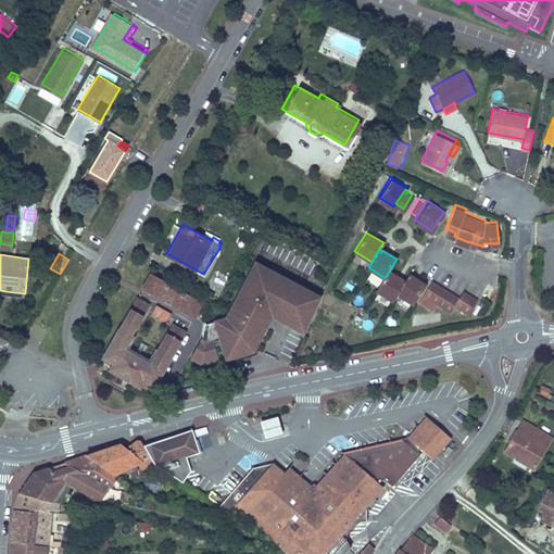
[(224,312),(212,317),(224,359),(253,350),(272,314),(305,334),(324,293),(253,255),(224,312)]
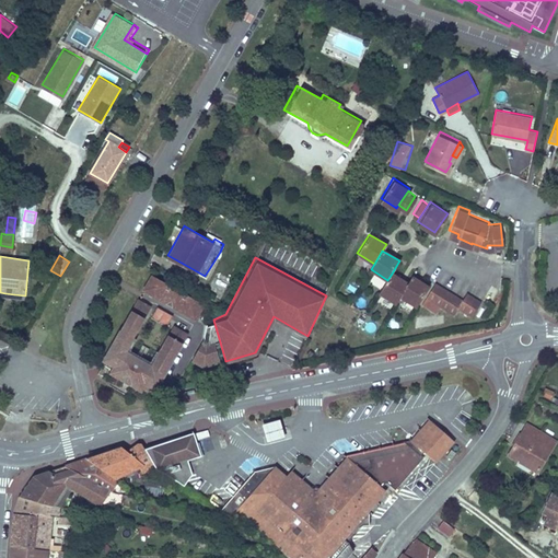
[(192,317),(200,303),(152,274),(143,288),(192,317)]
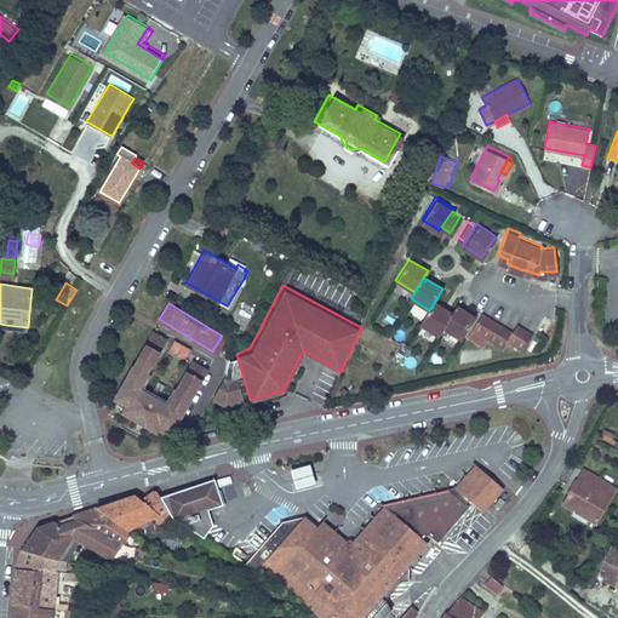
[(434,303),(429,310),(421,324),(438,335),(441,327),(451,313),(434,303)]
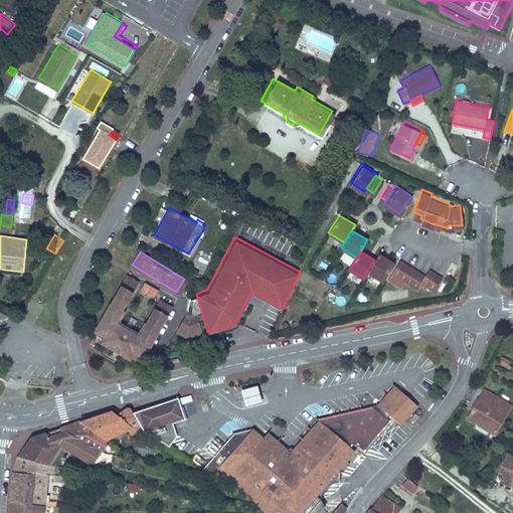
[(374,260),(366,272),(382,282),(393,263),(378,253),(374,260)]
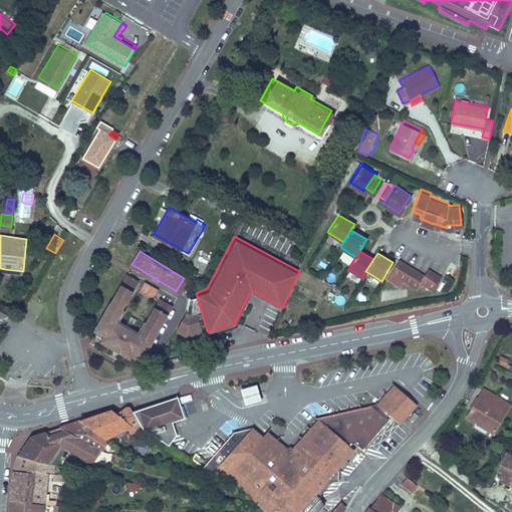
[(428,266),(424,273),(400,258),(387,278),(401,286),(405,280),(417,287),(421,281),(434,289),(443,275),(428,266)]
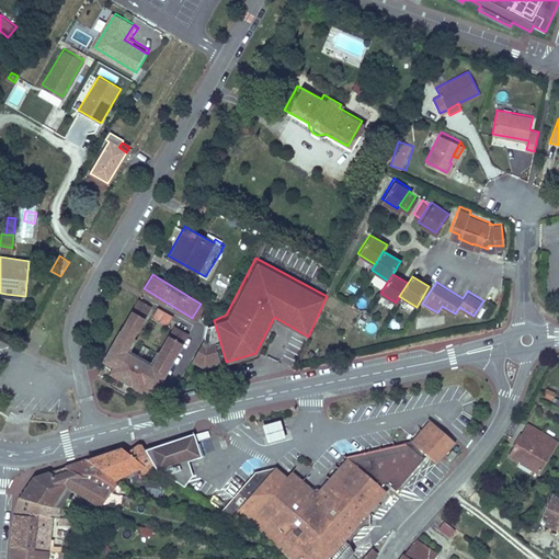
[(151,314),(167,322),(173,311),(158,303),(151,314)]
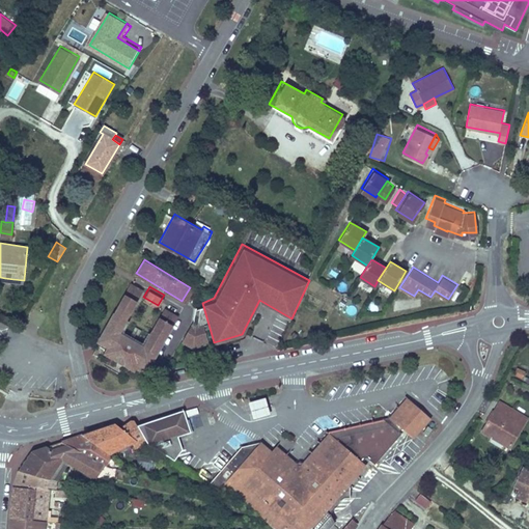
[(130,369),(139,374),(172,316),(162,309),(156,319),(154,318),(144,337),(145,338),(137,354),(112,339),(137,296),(127,288),(92,346),(102,353),(99,358),(127,374),(130,369)]
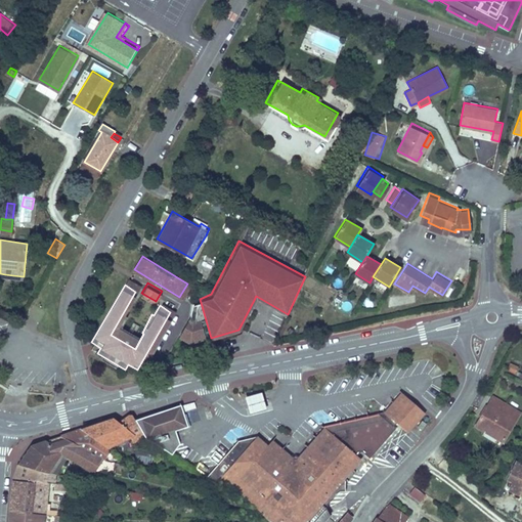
[(182,329),(187,347),(207,341),(202,322),(182,329)]
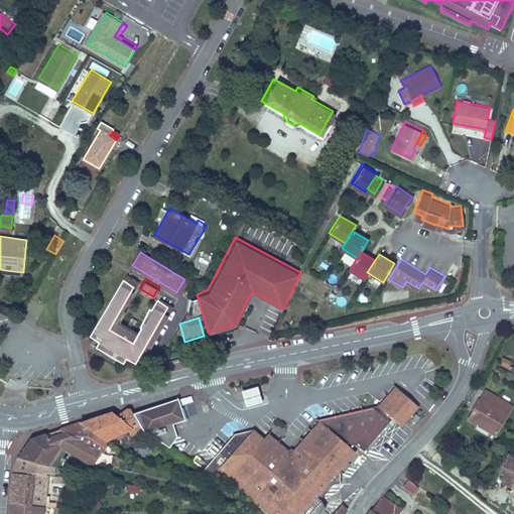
[(504,357),(501,365),(510,368),(513,360),(504,357)]
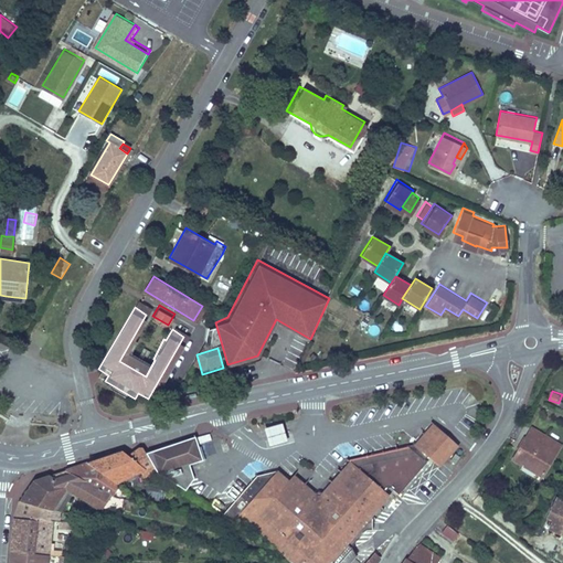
[(268,445),(287,441),(285,431),(282,421),(263,425),(266,436),(268,445)]
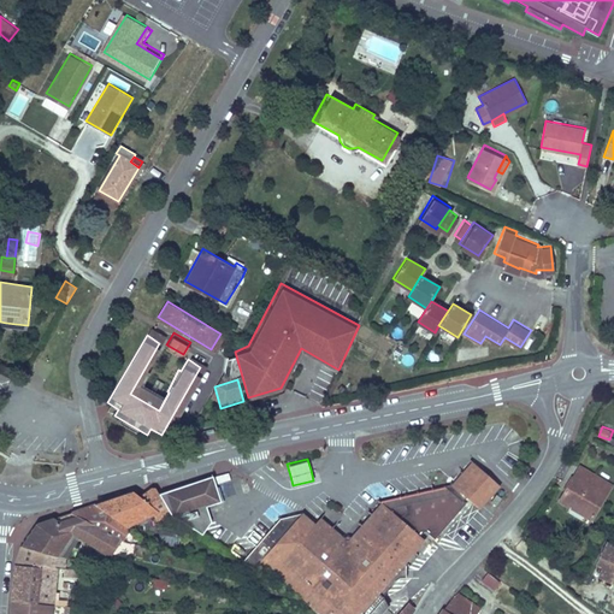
[(467,493),(479,503),(499,482),(472,459),(454,480),(467,493)]
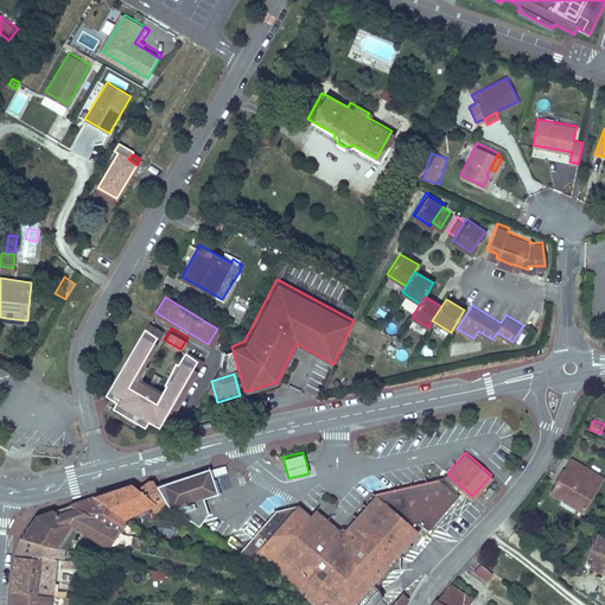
[(567,469),(580,476),(585,467),(572,459),(567,469)]
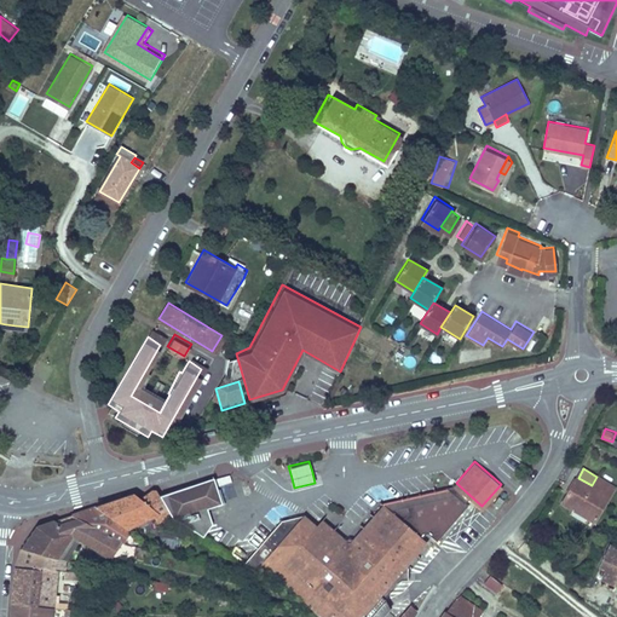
[(218,485),(234,480),(231,473),(215,478),(218,485)]
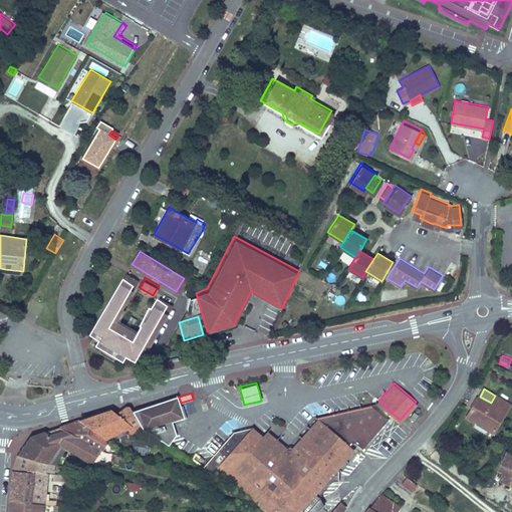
[(173,423),(186,418),(181,403),(179,397),(178,396),(134,412),(141,424),(145,430),(148,431),(170,444),(178,434),(173,423)]
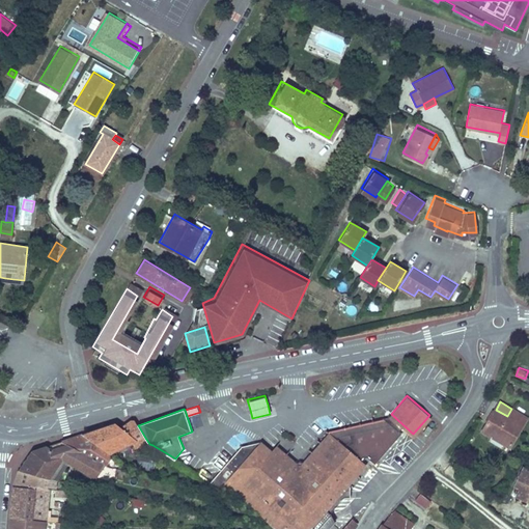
[(483,430),(509,446),(526,417),(511,409),(507,416),(496,410),(483,430)]
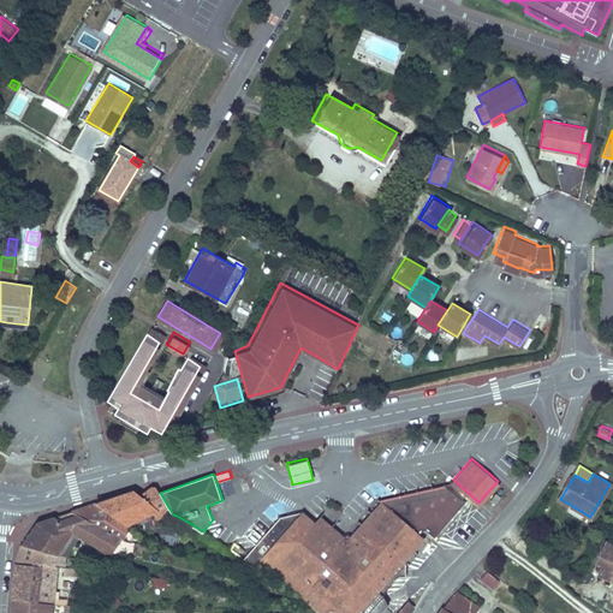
[(426,529),(434,537),(466,501),(466,492),(453,480),(380,498),(340,542),(305,510),(281,515),(243,559),(250,563),(251,561),(257,564),(260,561),(319,612),(357,612),(359,612),(373,612),(382,602),(380,589),(394,573),(403,575),(408,563),(405,560),(426,539),(421,534),(426,529)]
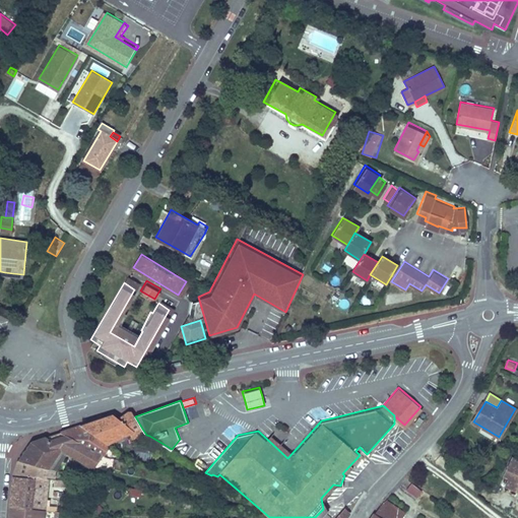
[(142,429),(135,416),(131,411),(128,411),(117,418),(134,432),(142,429)]
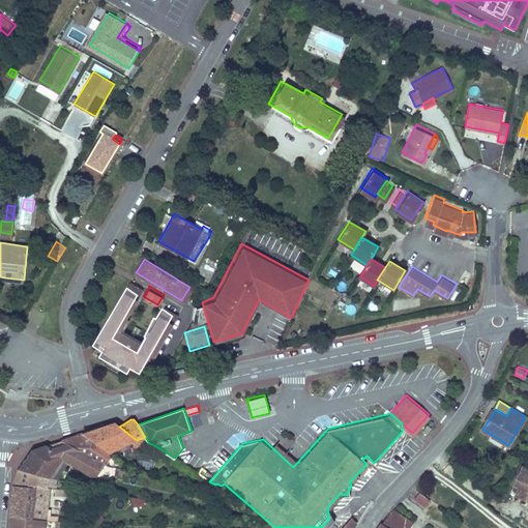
[(122,448),(135,442),(137,440),(119,427),(114,422),(81,434),(111,455),(116,450),(122,448)]
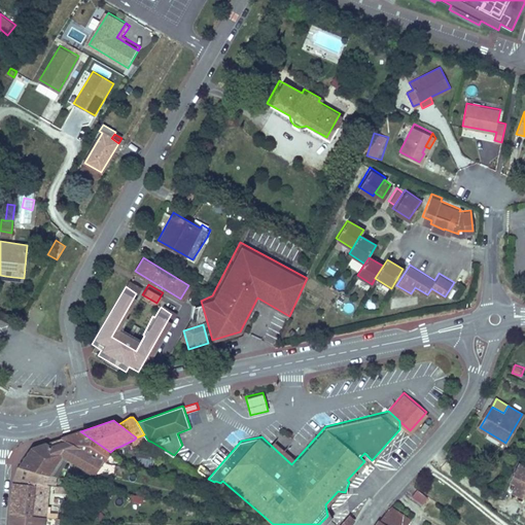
[(421,427),(425,430),(430,425),(426,421),(421,427)]
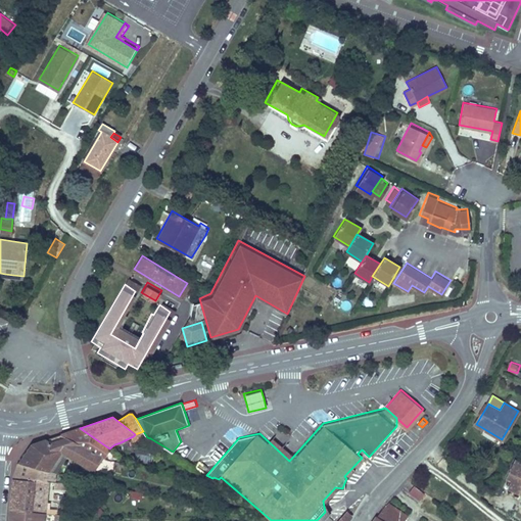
[(111,450),(109,448),(80,428),(79,428),(59,434),(104,458),(106,458),(111,450)]
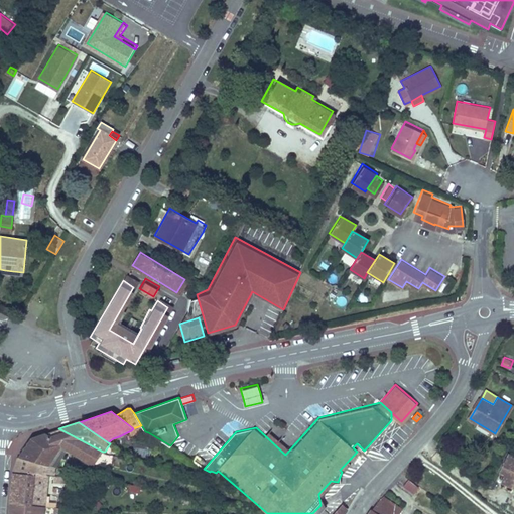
[(135,436),(145,431),(141,425),(133,428),(131,430),(135,436)]
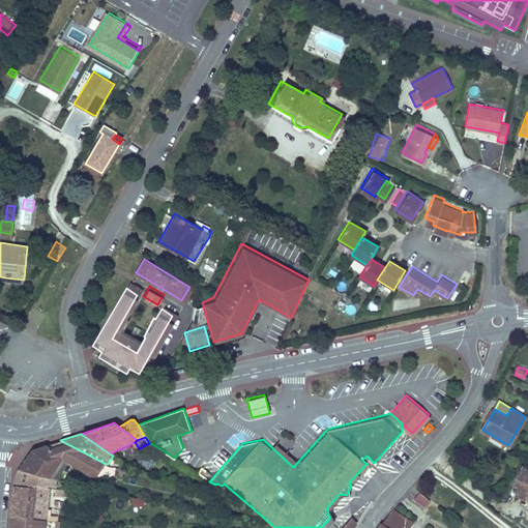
[(106,464),(60,440),(45,445),(63,460),(95,479),(106,464)]
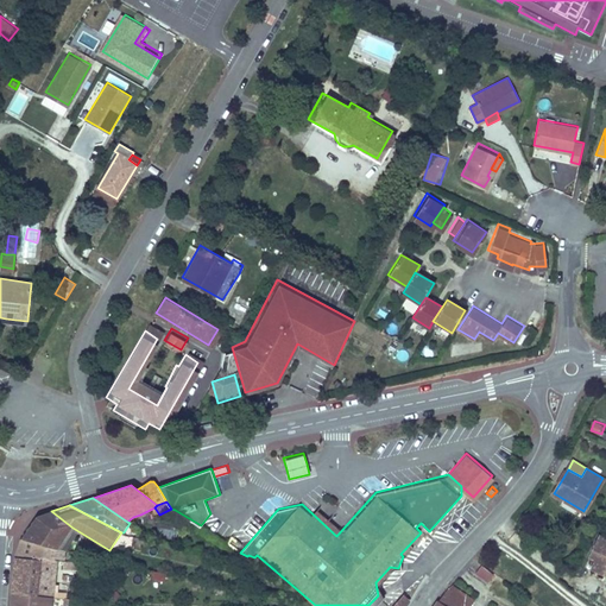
[(58,548),(73,528),(51,511),(36,517),(26,530),(19,540),(43,547),(57,550),(58,548)]
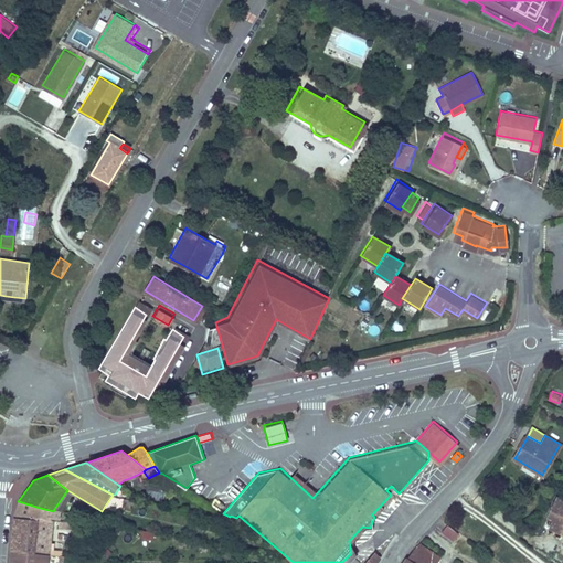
[(562,497),(556,495),(546,517),(552,519),(548,528),(562,534),(562,497)]
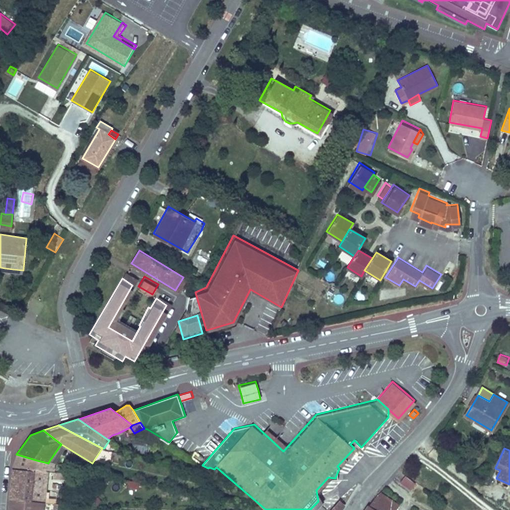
[(48,463),(36,460),(16,454),(12,468),(34,471),(49,471),(54,471),(55,463),(49,461),(48,463)]
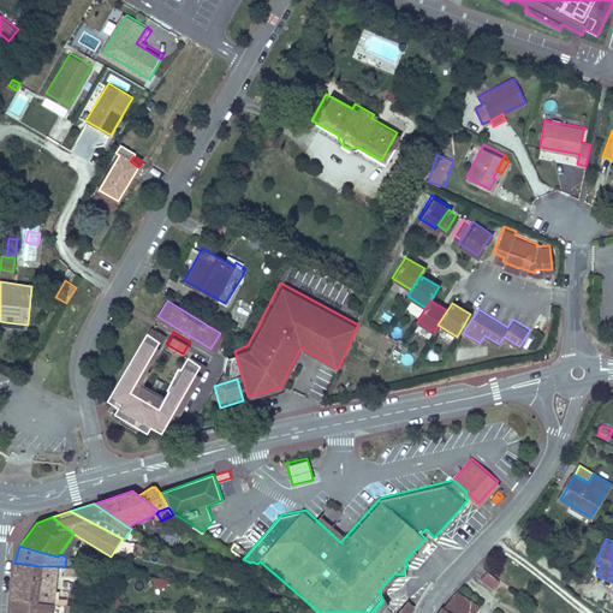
[(43,601),(54,602),(59,566),(41,566),(15,563),(10,599),(42,607),(43,601)]
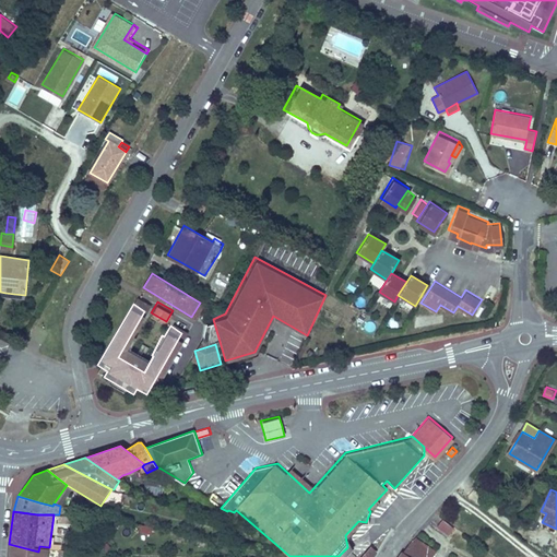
[(448,535),(452,528),(440,520),(436,526),(448,535)]
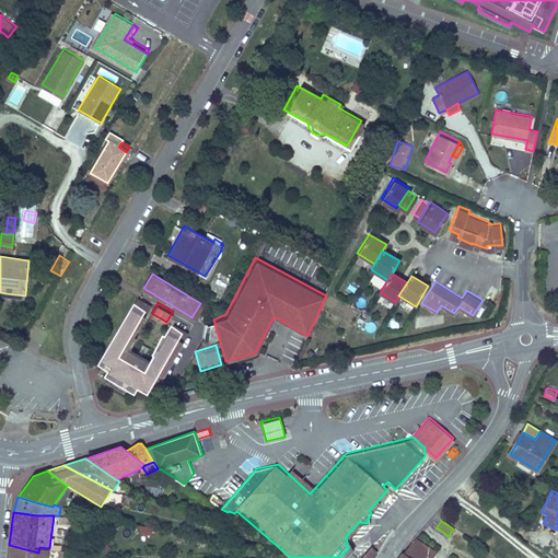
[(399,557),(432,557),(437,553),(415,538),(399,557)]
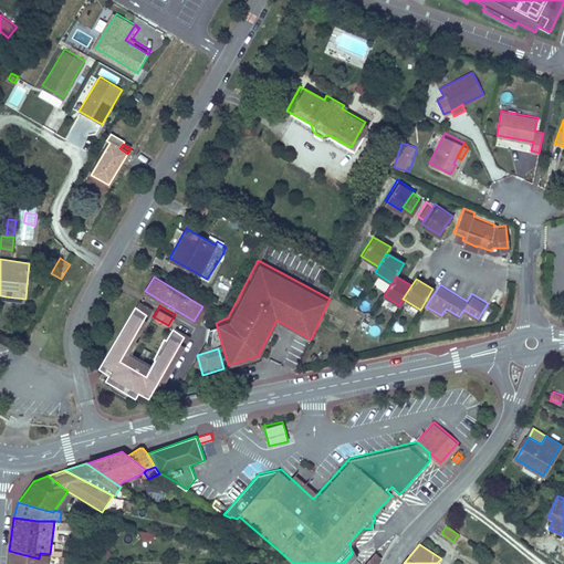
[(37,563),(39,559),(9,551),(7,563),(37,563)]
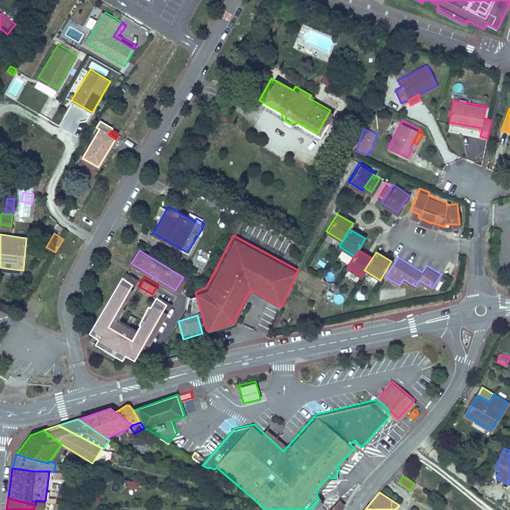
[(340,509),(345,502),(341,498),(330,509),(340,509)]
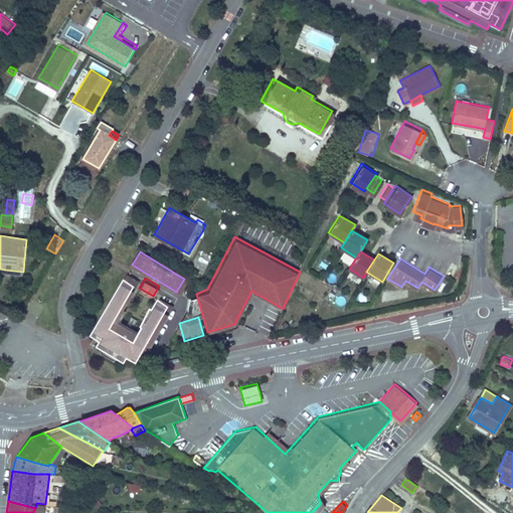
All buildings are outlined.
